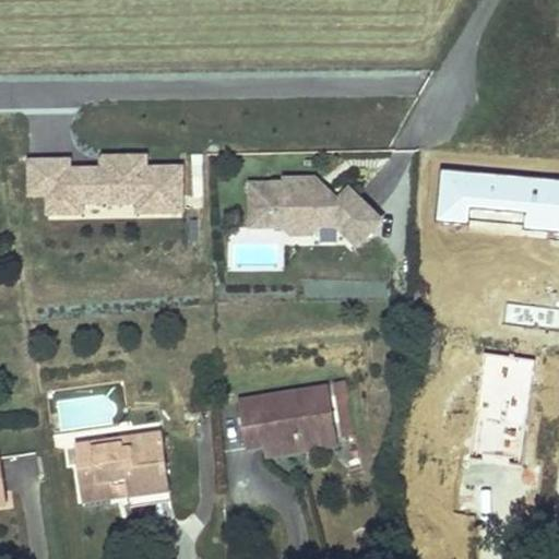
[(71,159),(28,159),(28,198),(48,198),(48,215),(84,215),(84,204),(102,204),(103,217),(182,216),(182,165),(147,166),(147,154),(100,155),(100,166),(71,166),(71,159)]
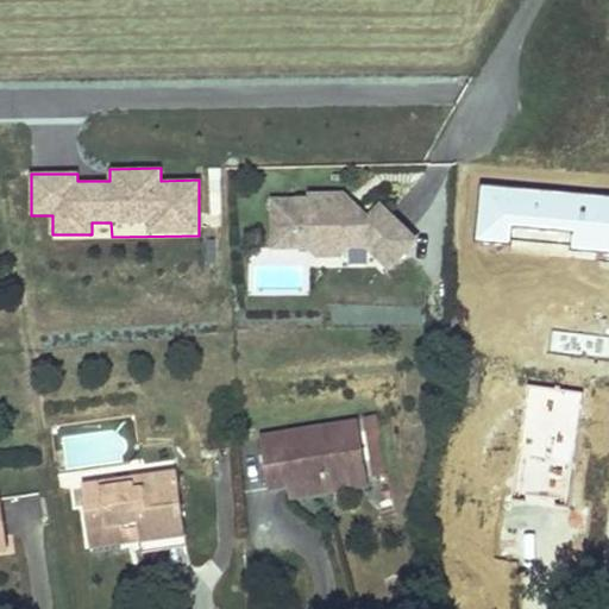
[(275,200),(276,246),(320,245),(320,255),(341,253),(351,244),(369,244),(391,265),(416,239),(381,205),(369,218),(358,207),(350,215),(343,207),(341,194),(313,195),(314,200),(275,200)]
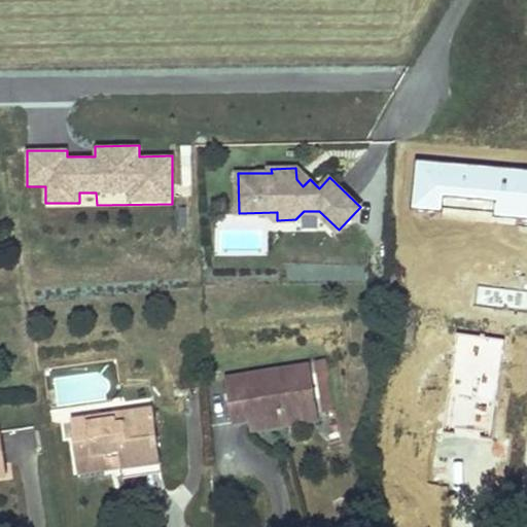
[(316,410),(309,364),(225,379),(233,424),(248,422),(316,410)]
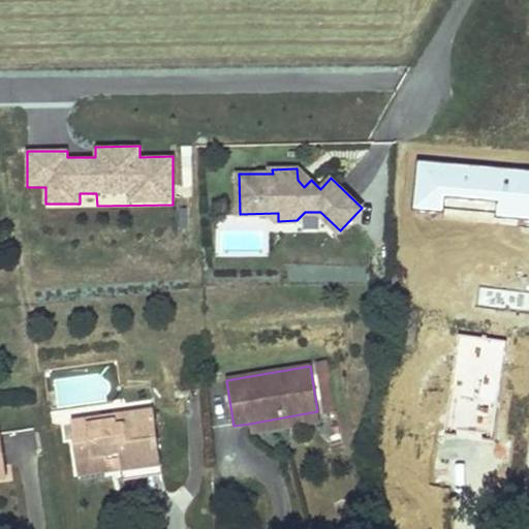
[(152,411),(116,416),(118,427),(154,421),(152,411)]
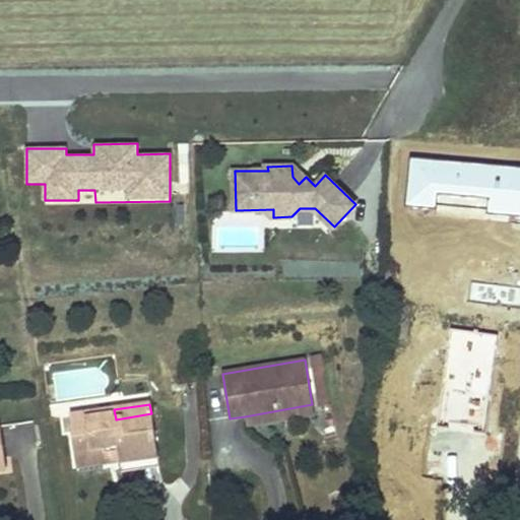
[(312,404),(245,416),(246,426),(314,413),(312,404)]
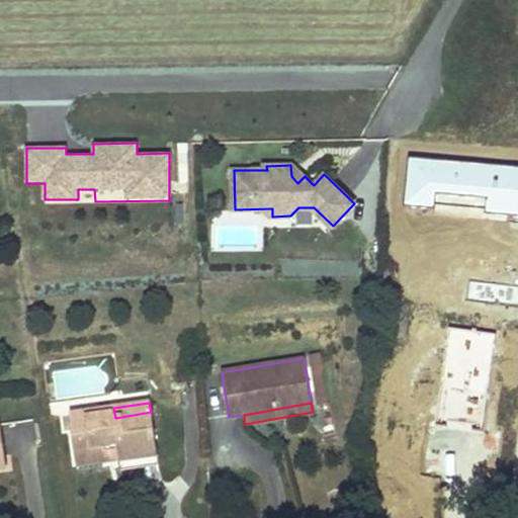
[(113,408),(70,415),(76,457),(117,450),(119,460),(157,454),(151,412),(115,418),(113,408)]
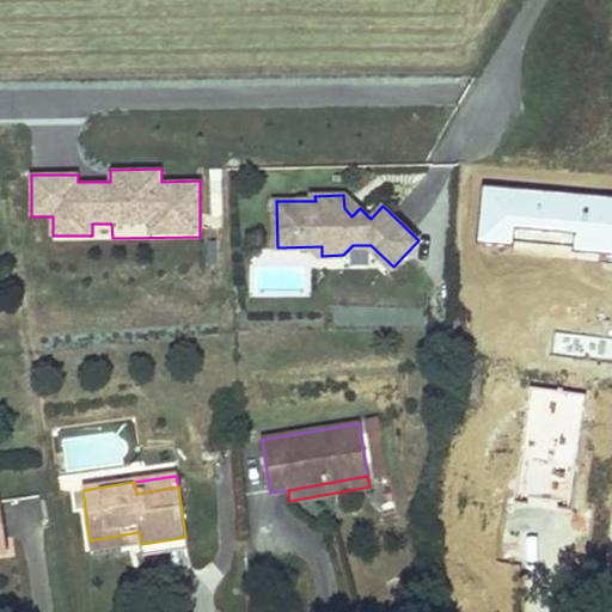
[(139,532),(90,540),(92,551),(141,544),(139,532)]
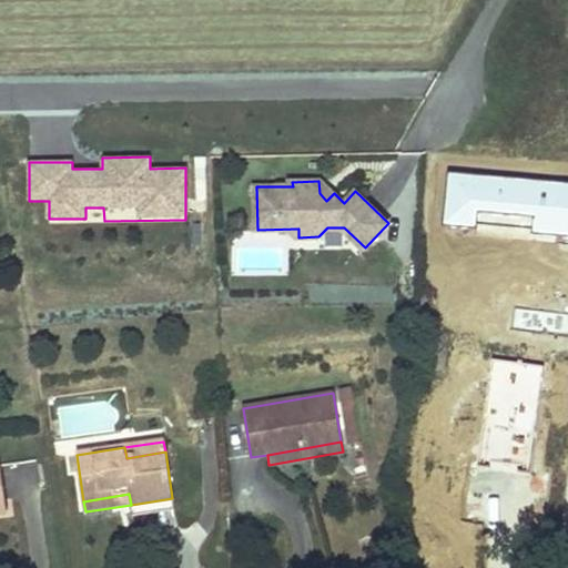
[(172,498),(131,505),(132,516),(174,509),(172,498)]
